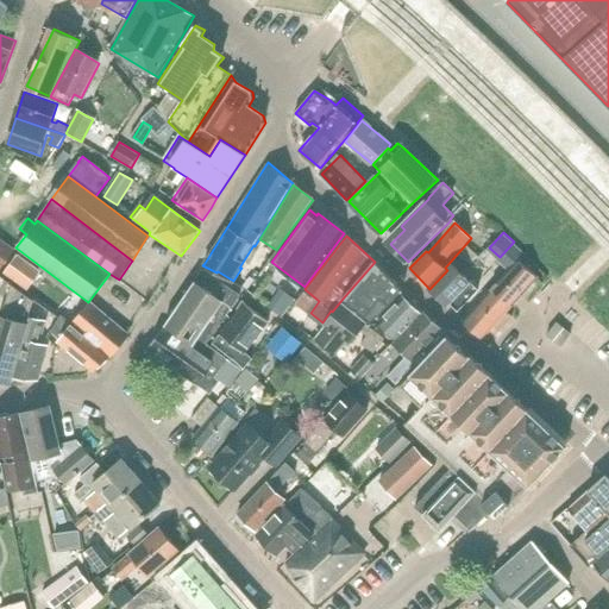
[(0,269),(1,271),(16,251),(0,239),(0,269)]
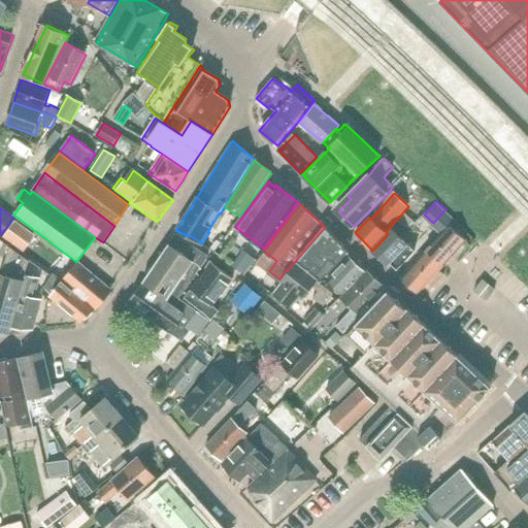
[(407,242),(423,226),(411,216),(396,231),(407,242)]
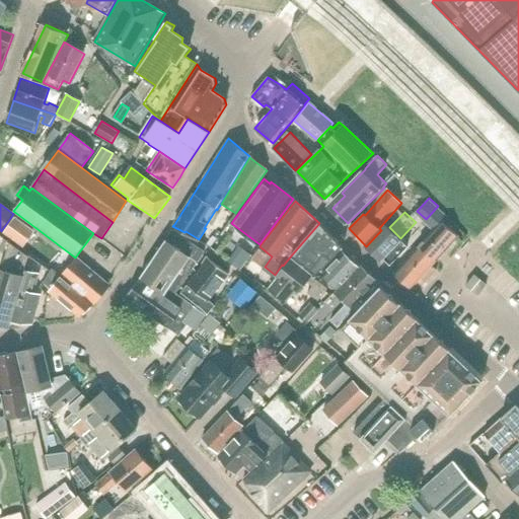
[(16,216),(4,233),(14,240),(26,224),(16,216)]
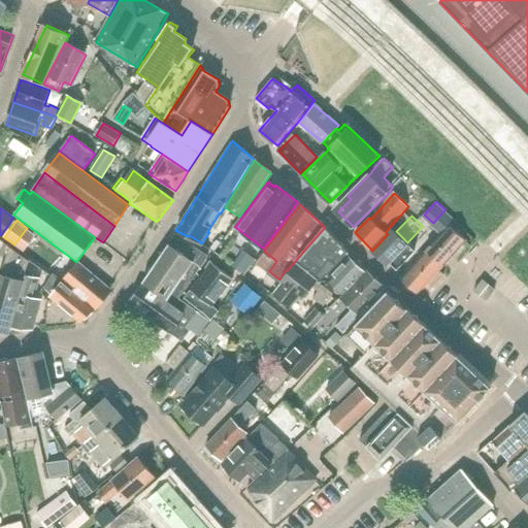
[(427,251),(443,266),(466,241),(450,226),(427,251)]
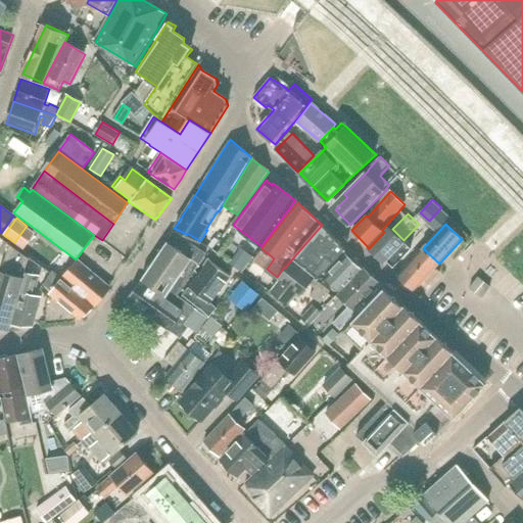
[(324,270),(320,266),(328,255),(334,262),(346,249),(322,225),(294,256),(314,273),(319,277),(324,270)]
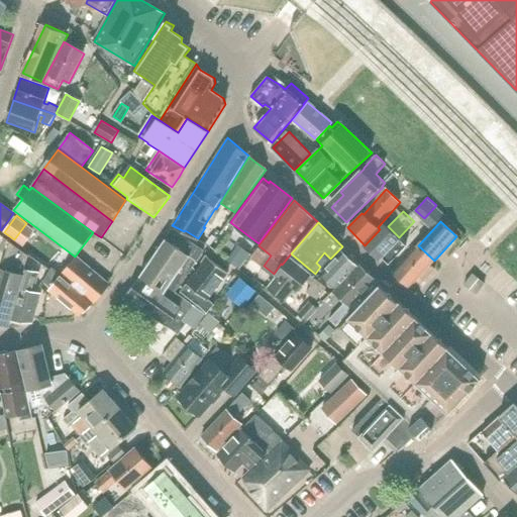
[(400,239),(398,240),(383,226),(380,229),(365,245),(380,260),(383,256),(389,264),(406,245),(400,239)]
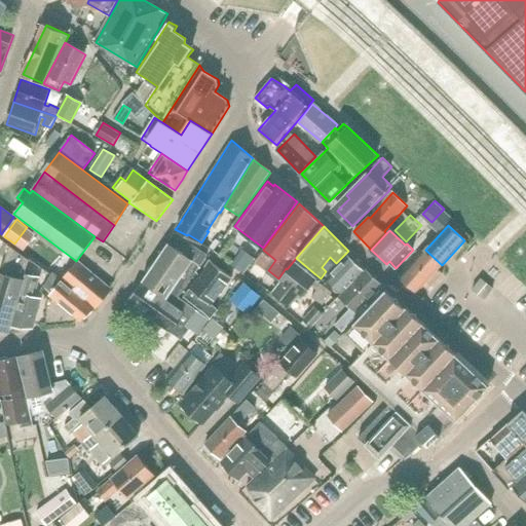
[(184,241),(174,234),(171,238),(162,252),(194,274),(199,267),(207,257),(207,256),(184,241)]
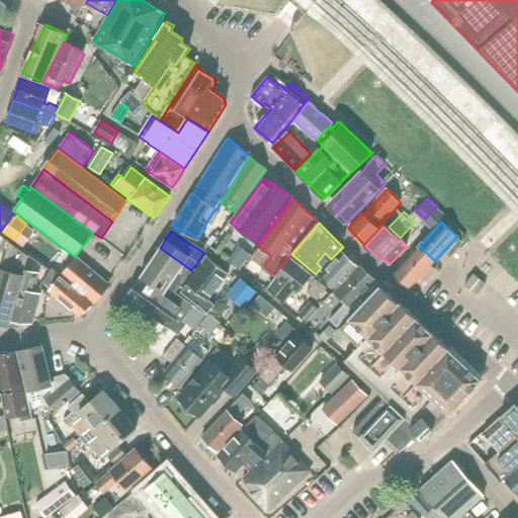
[(28,261),(29,257),(10,243),(7,255),(0,277),(0,323),(9,326),(10,321),(20,289),(21,283),(25,270),(28,261)]
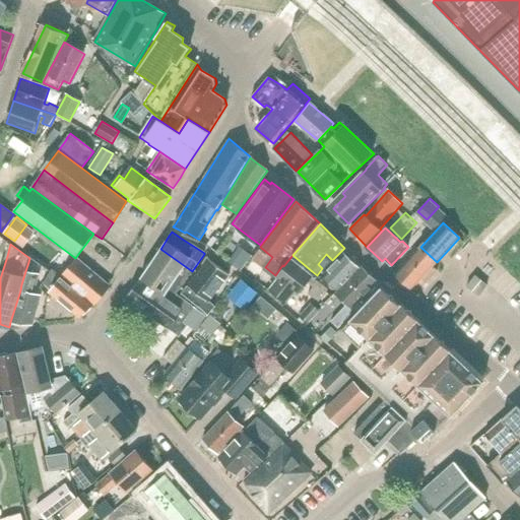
[(241,269),(251,255),(240,247),(231,261),(241,269)]
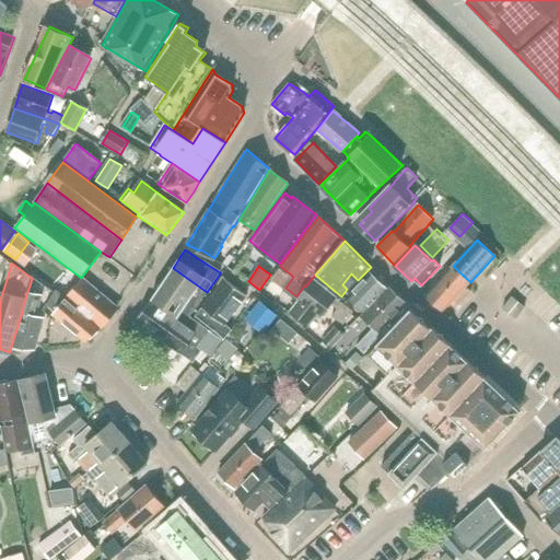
[(467,287),(470,282),(453,266),(427,295),(444,312),(451,305),(455,310),(471,291),(467,287)]
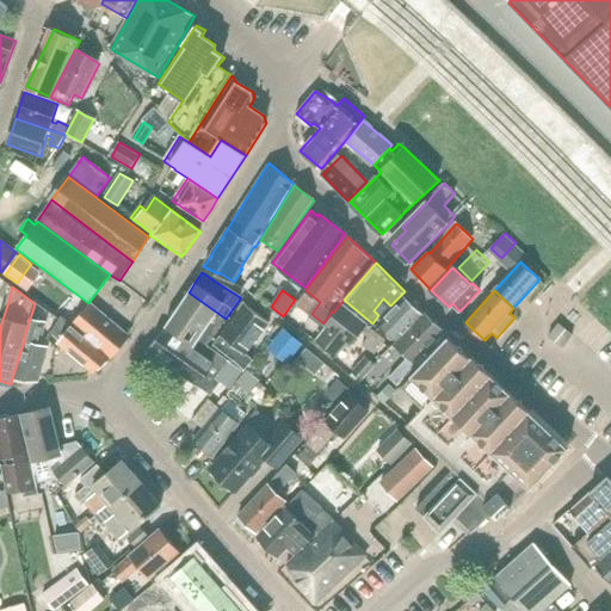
[(170,320),(208,345),(226,319),(189,292),(170,320)]
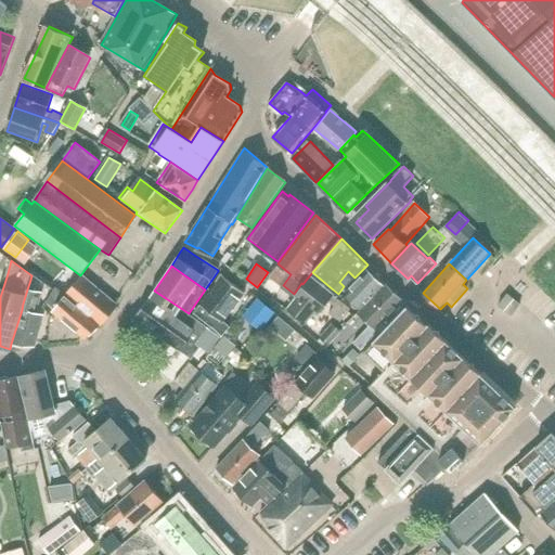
[(361,309),(383,285),(366,271),(345,295),(361,309)]
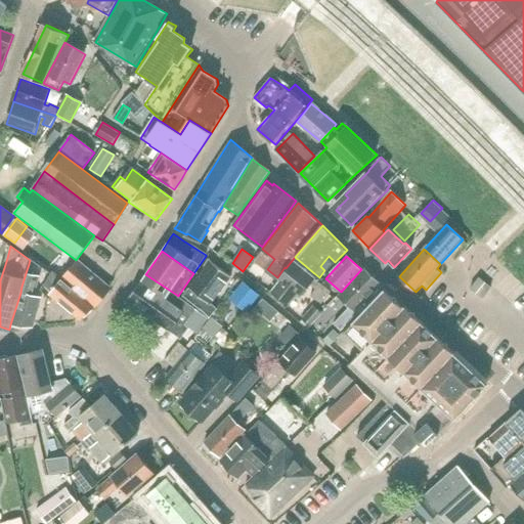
[(63,278),(96,307),(112,290),(78,261),(63,278)]
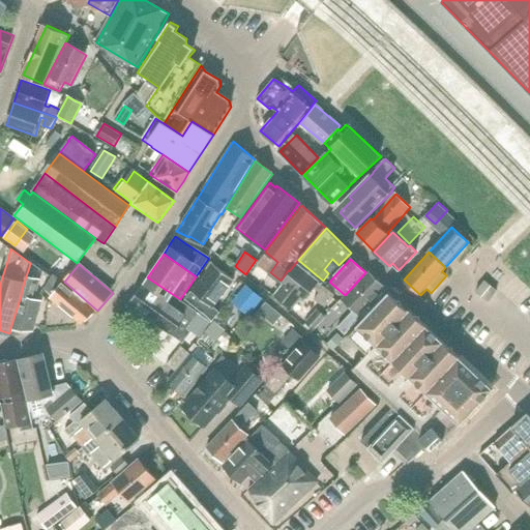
[(213,306),(234,281),(213,265),(186,299),(213,320),(219,312),(213,306)]
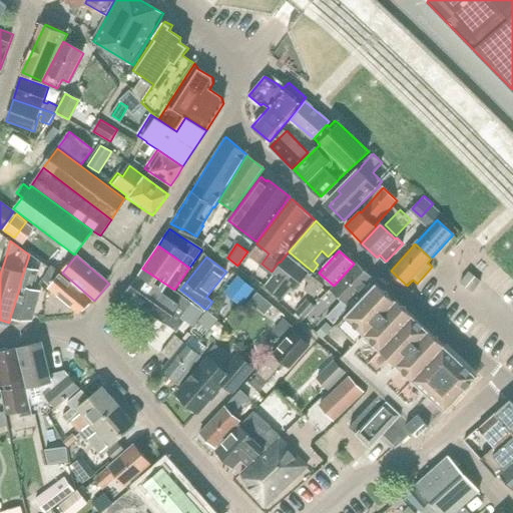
[(284,300),(293,288),(295,291),(304,280),(310,284),(304,290),(315,299),(325,288),(287,257),(274,273),(275,274),(266,285),(284,300)]
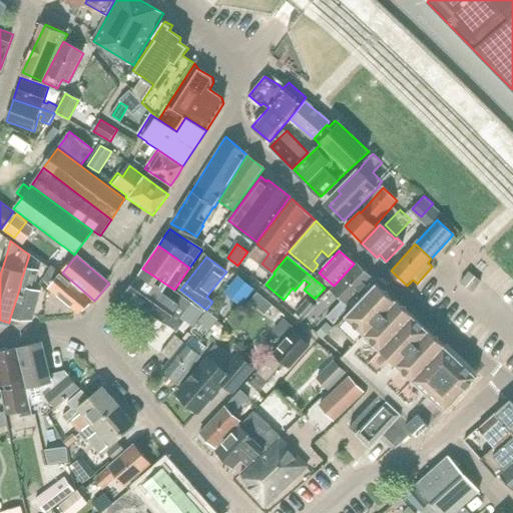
[(341,318),(351,307),(348,304),(373,278),(358,264),(333,289),(344,301),(328,317),(335,324),(341,318)]
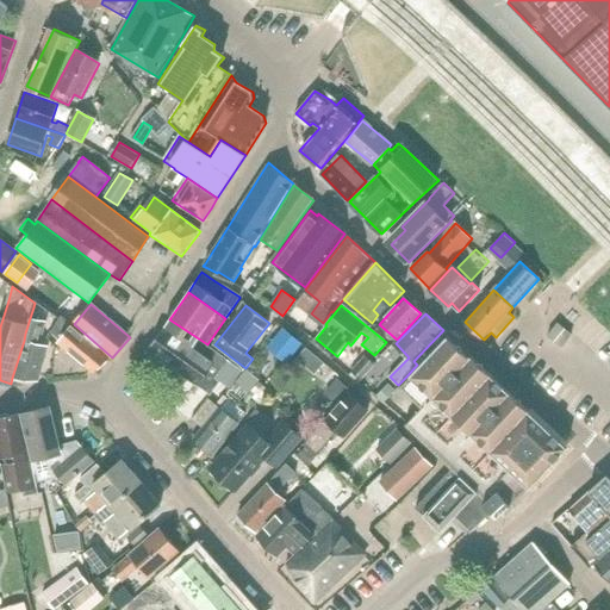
[(74,324),(67,319),(62,317),(51,332),(61,338),(57,344),(93,374),(112,358),(74,324)]
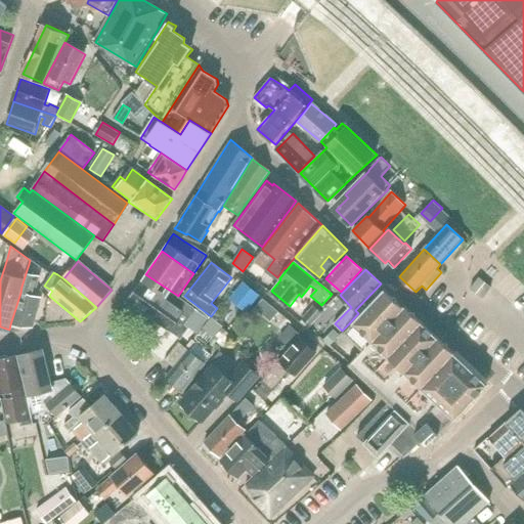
[(26,273),(22,287),(20,293),(34,297),(40,277),(26,273)]
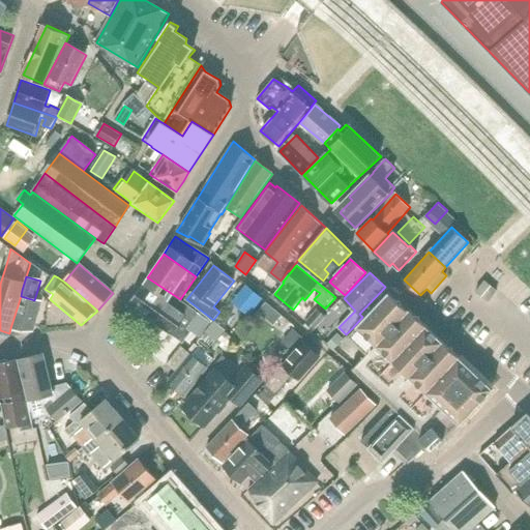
[(199,313),(180,299),(147,277),(142,285),(128,304),(172,334),(183,343),(192,331),(187,328),(199,313)]
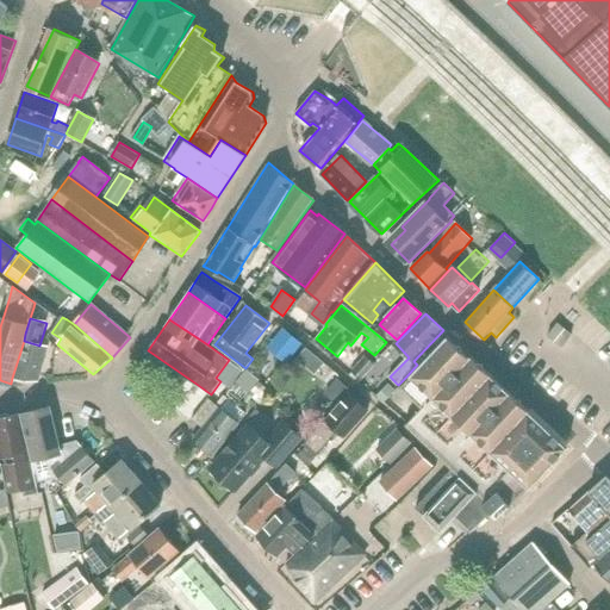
[(547,336),(561,348),(571,336),(556,324),(547,336)]
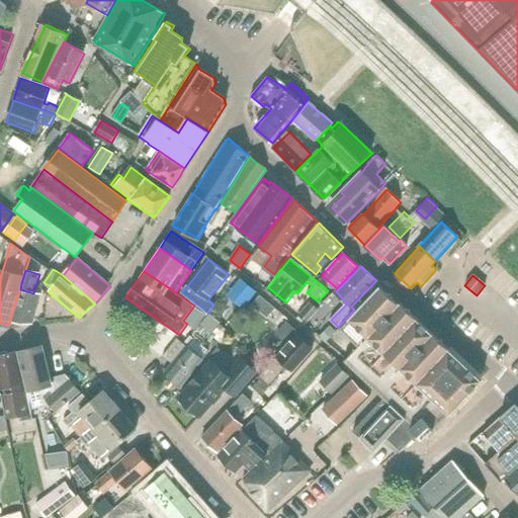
[(383,400),(378,405),(353,432),(374,451),(387,438),(401,451),(417,436),(422,441),(449,416),(482,381),(400,304),(399,305),(379,287),(339,330),(358,347),(344,362),(383,400)]
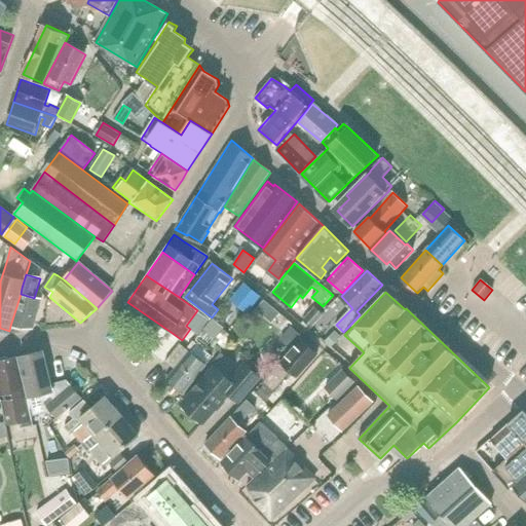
[(21,294),(10,326),(34,327),(42,300),(21,294)]
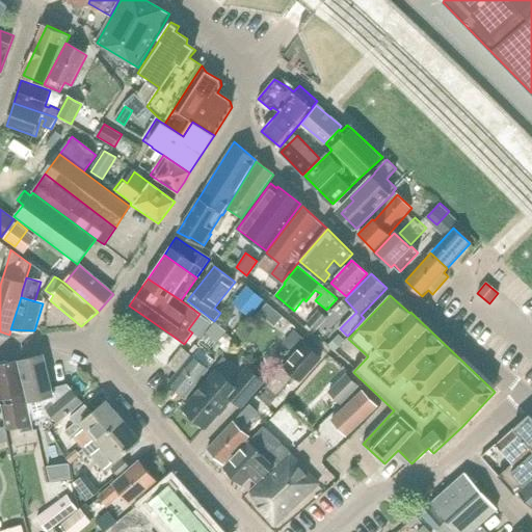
[(247,311),(274,331),(283,322),(256,300),(247,311)]
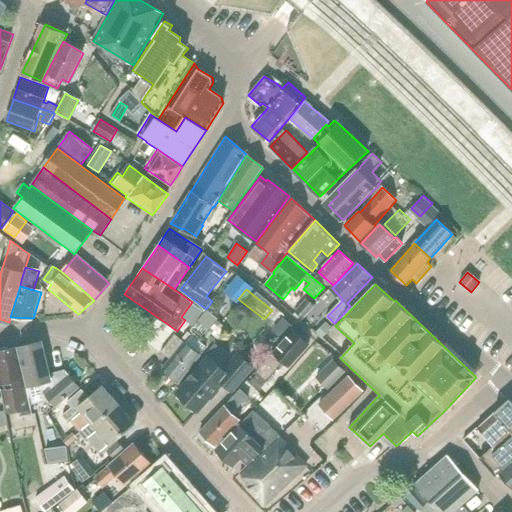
[(304,319),(316,305),(307,298),(295,311),(304,319)]
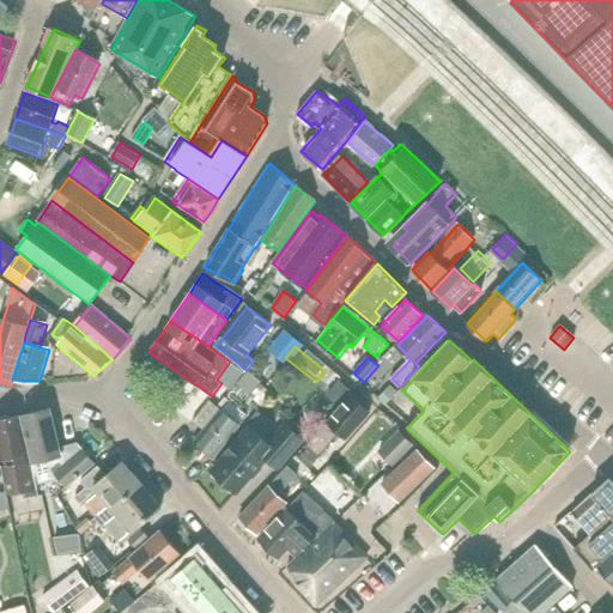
[(249,394),(260,381),(248,371),(237,384),(249,394)]
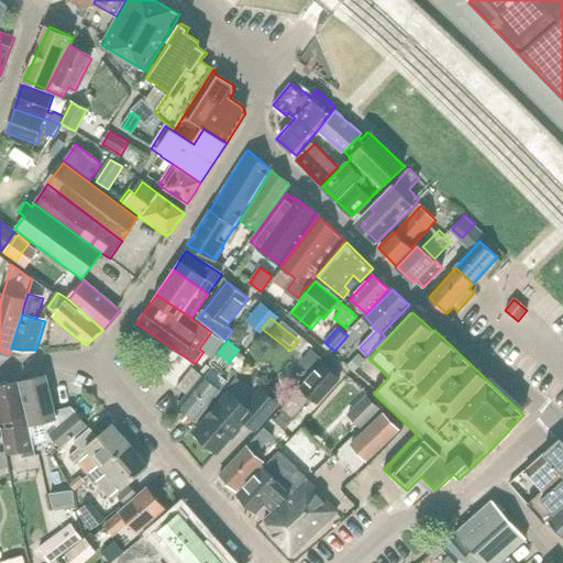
[(311,349),(300,363),(312,373),(323,359),(311,349)]
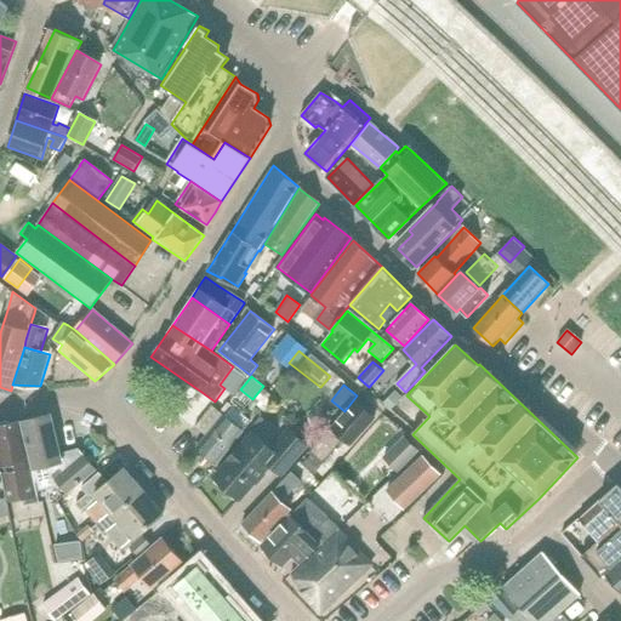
[(176,391),(167,400),(182,412),(191,403),(176,391)]
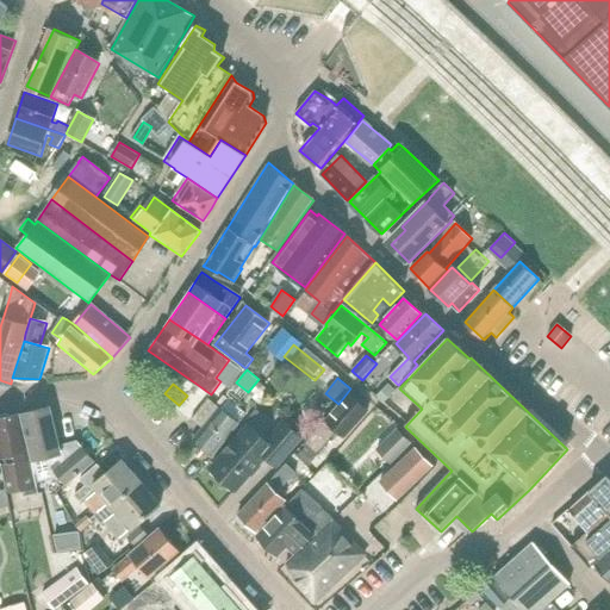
[(386,385),(377,396),(383,402),(392,391),(386,385)]
